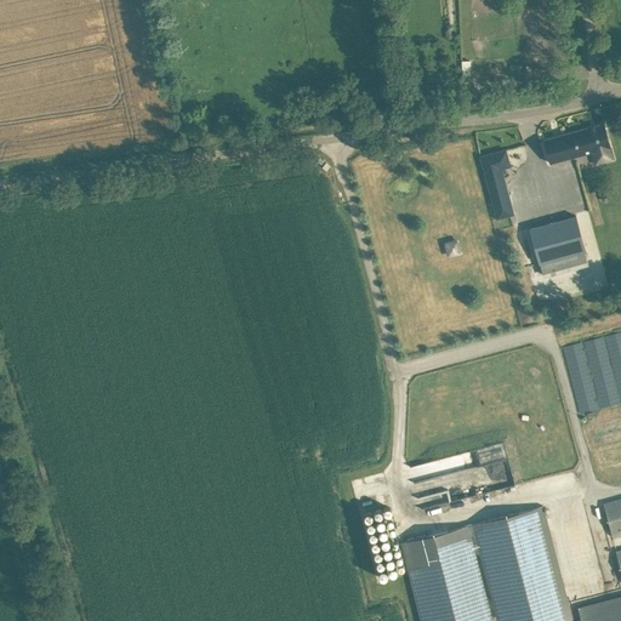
[(461,79),(471,79),(469,60),(461,60),(461,79)]
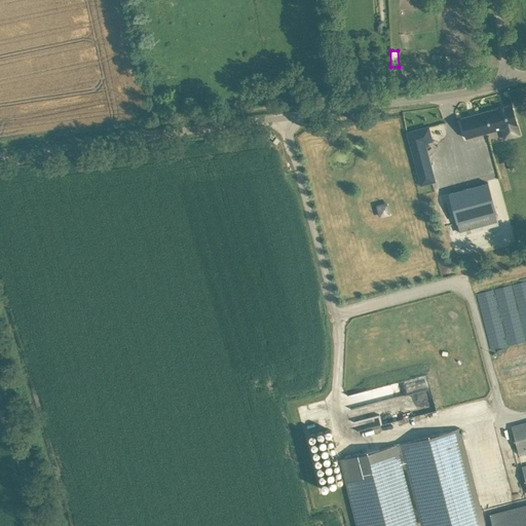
[(465,138),(517,124),(512,104),(460,118),(465,138)]
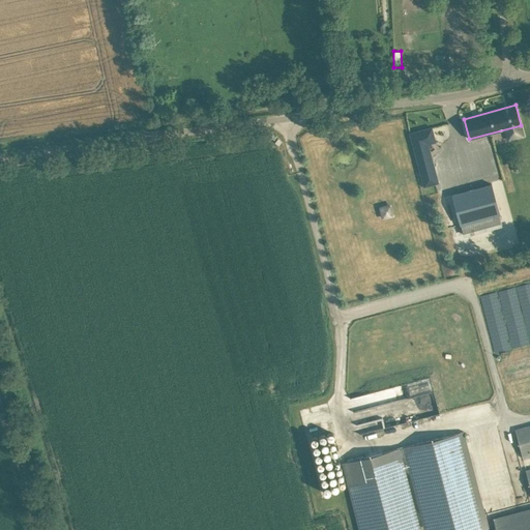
[(424,187),(437,184),(425,143),(436,140),(432,128),(410,134),(424,187)]
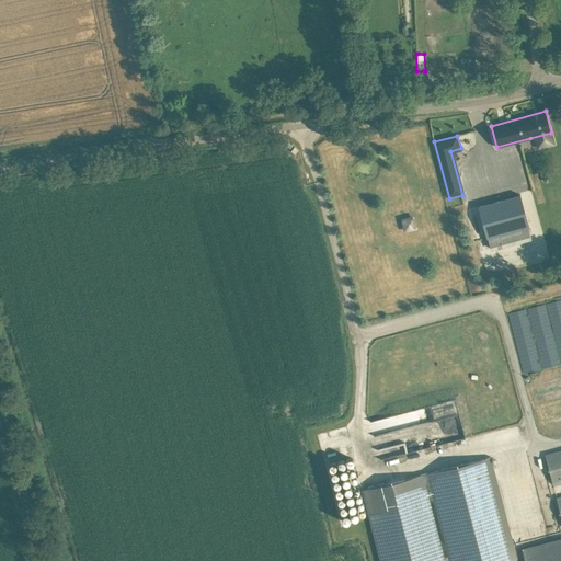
[(487,239),(529,228),(521,195),(478,206),(487,239)]
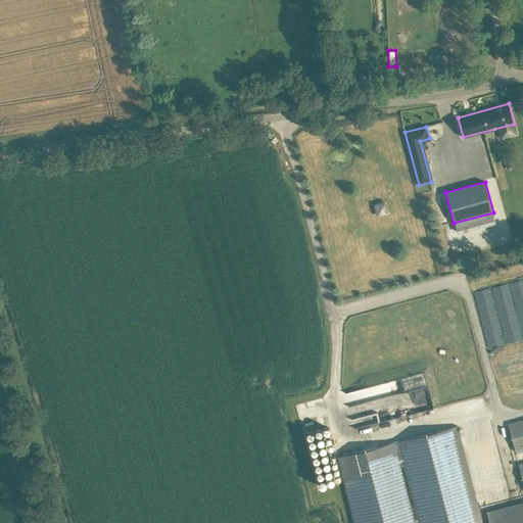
[(384,200),(374,202),(376,216),(386,214),(384,200)]
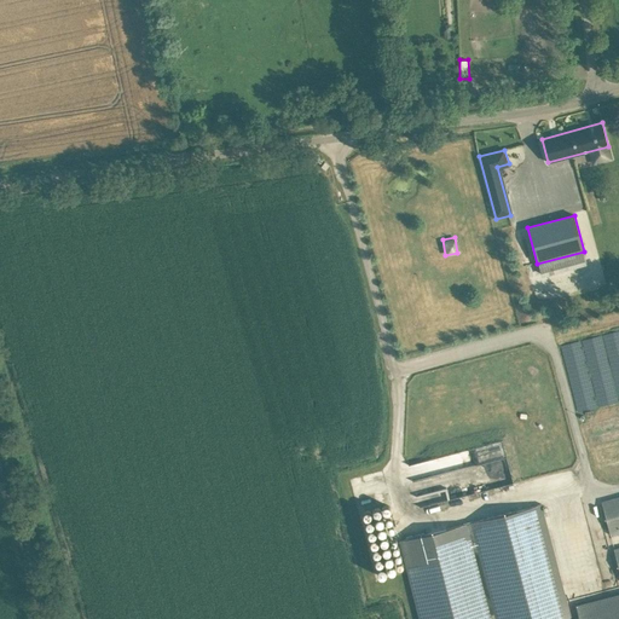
[(611,534),(618,532),(618,497),(602,502),(611,534)]
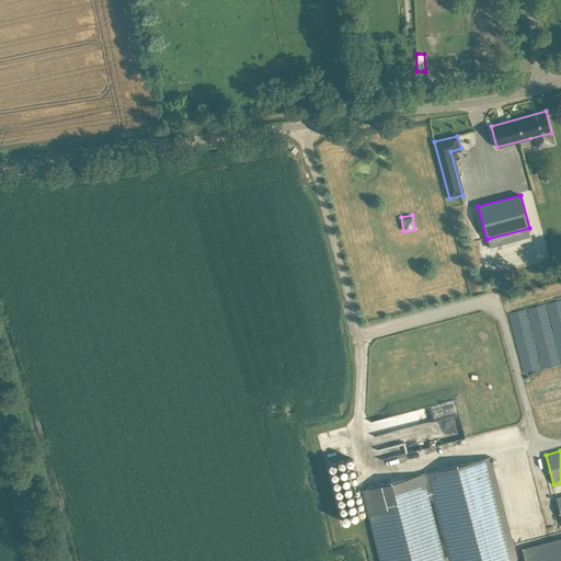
[(518,560),(491,457),(363,490),(380,560),(560,560),(560,537),(523,548),(525,559),(518,560)]
